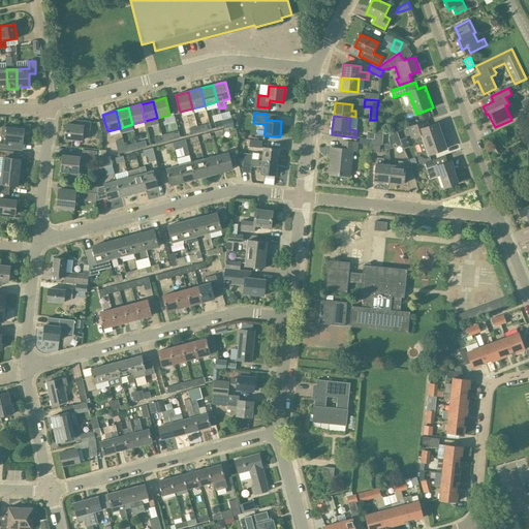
[(222,121),(224,126),(224,129),(235,126),(231,117),(222,120),(222,121)]
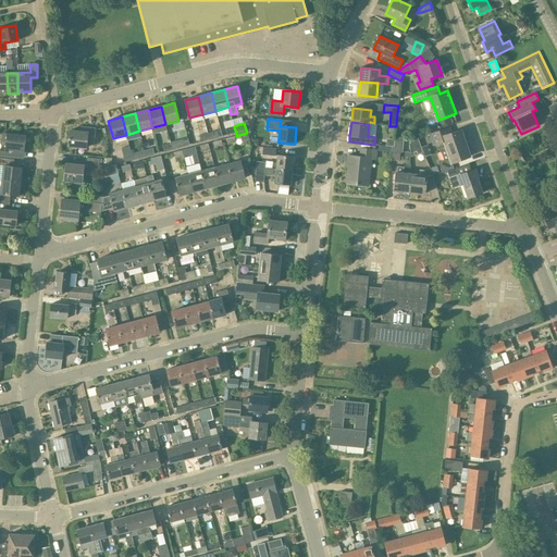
[(95,145),(96,127),(81,126),(79,132),(70,131),(67,146),(86,148),(87,145),(95,145)]
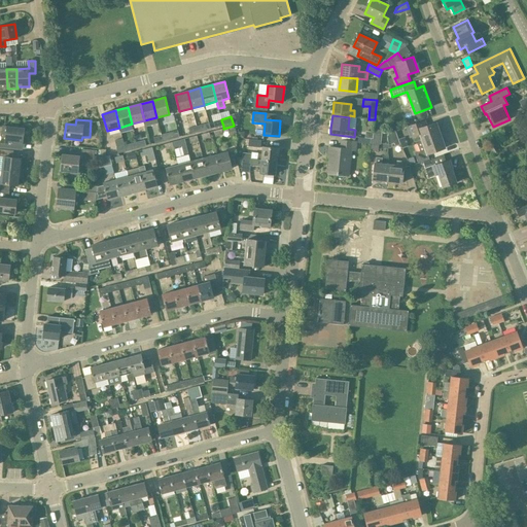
[(422,142),(440,136),(437,128),(438,128),(436,123),(420,129),(418,123),(406,127),(410,138),(420,135),(422,141),(422,142)]
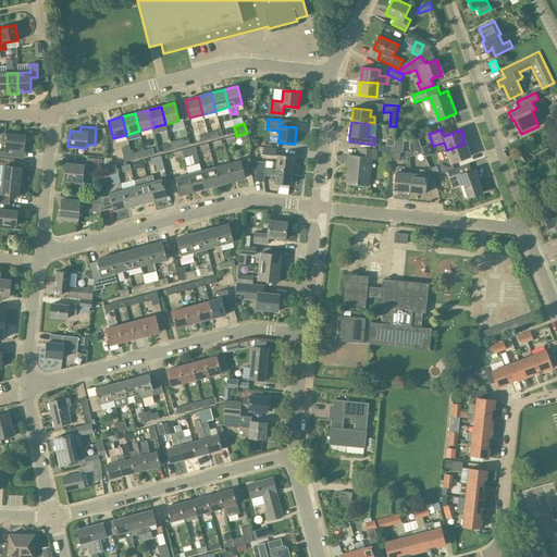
[(24,152),(26,136),(8,134),(7,147),(1,146),(0,156),(16,158),(16,151),(24,152)]
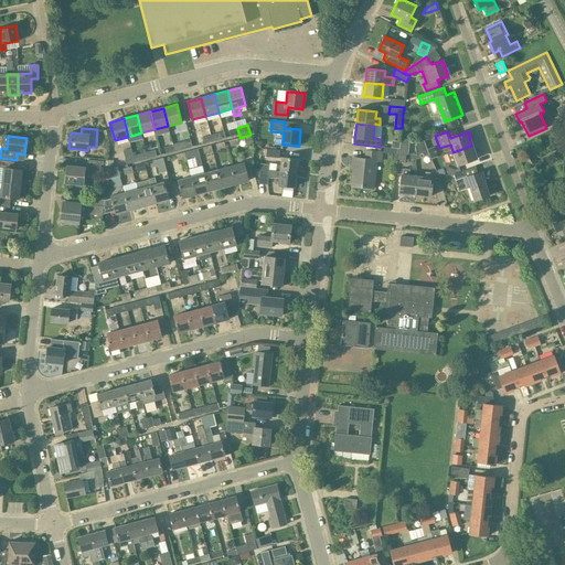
[(400,149),(397,148),(396,156),(408,157),(408,155),(416,155),(415,148),(415,146),(416,146),(415,142),(415,140),(401,140),(400,141),(400,145),(400,149)]
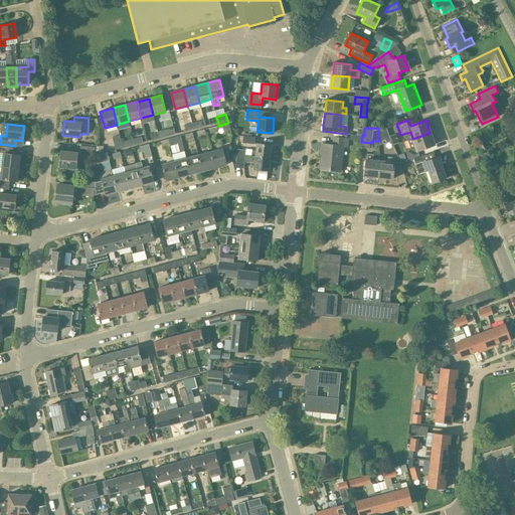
[(391,141),(386,128),(378,128),(378,130),(379,133),(378,133),(378,135),(379,145),(391,141)]
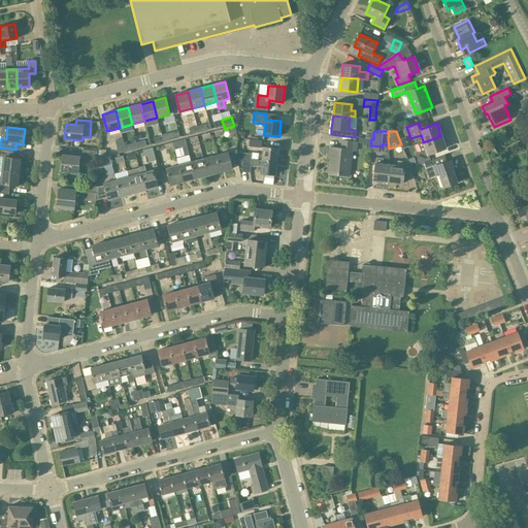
[(440,136),(423,142),(418,144),(420,152),(416,154),(419,164),(430,160),(428,155),(447,149),(444,143),(443,143),(440,136)]
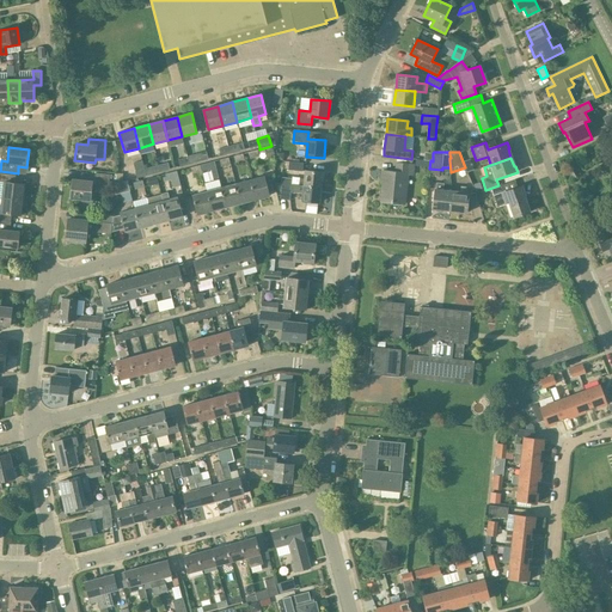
[(202,165),(203,171),(212,170),(214,178),(219,177),(215,161),(202,165)]
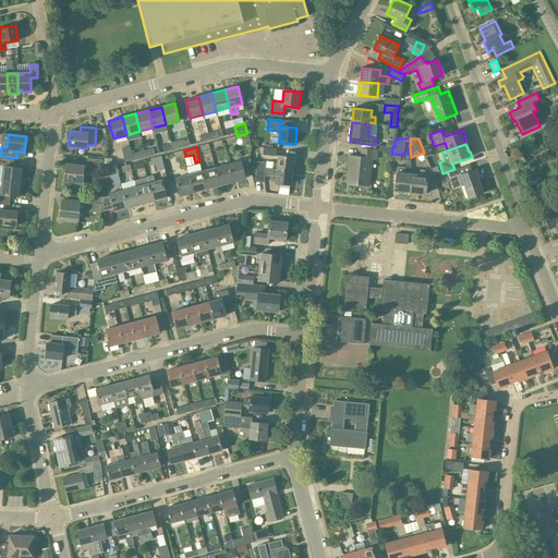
[(376,159),(377,150),(362,148),(361,157),(348,156),(347,164),(349,164),(347,183),(370,185),(372,159),(376,159)]
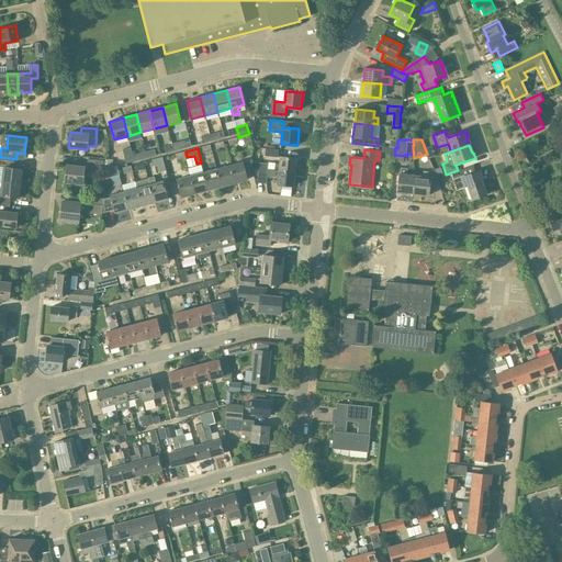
[(525,164),(531,160),(527,150),(520,155),(525,164)]
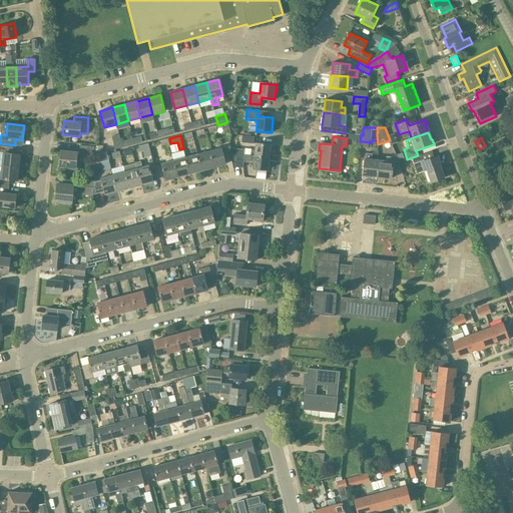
[(121,141),(121,142),(122,147),(134,144),(133,138),(121,141)]
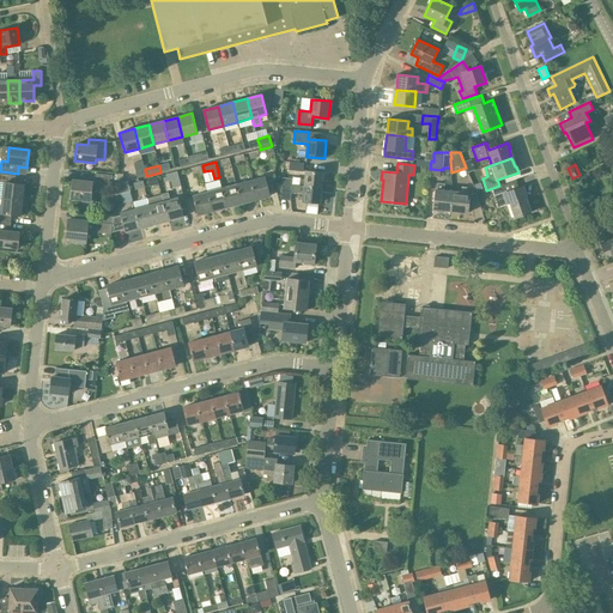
[(304,186),(321,188),(323,173),(305,171),(305,180),(302,180),(301,186),(304,186)]
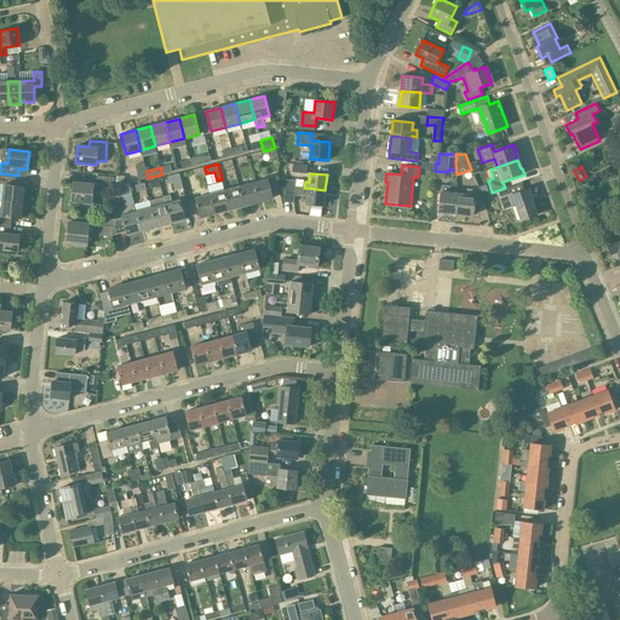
[(179,174),(165,178),(166,185),(174,183),(177,190),(183,188),(179,174)]
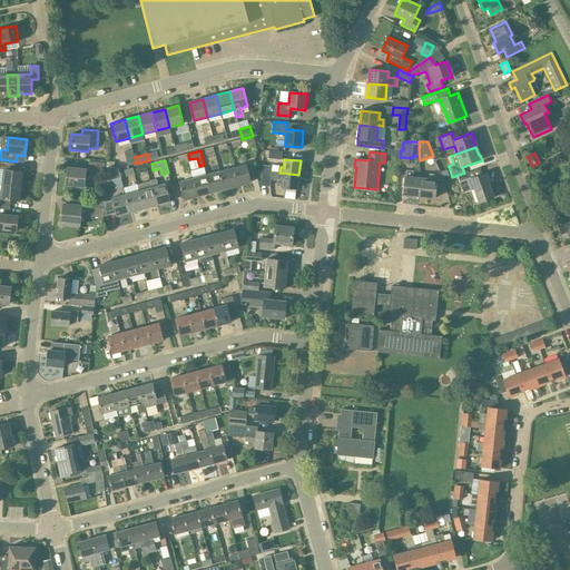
[(2,184),(21,186),(23,172),(13,170),(15,163),(0,161),(0,184),(2,184)]
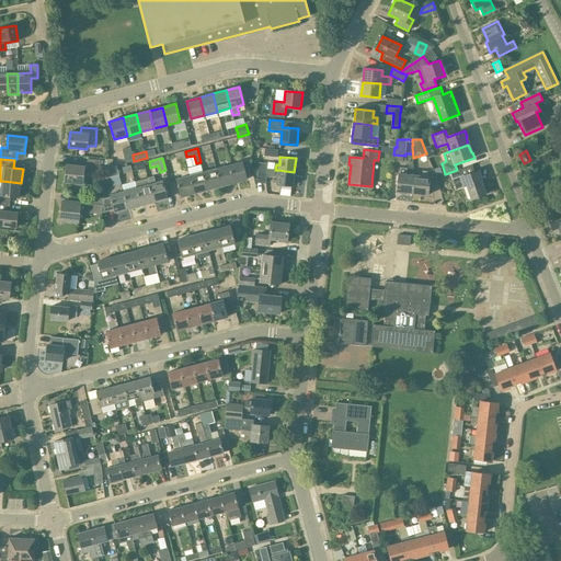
[(88,167),(84,167),(67,164),(65,182),(73,183),(72,192),(84,193),(86,184),(82,184),(83,172),(101,174),(102,160),(89,159),(88,167)]
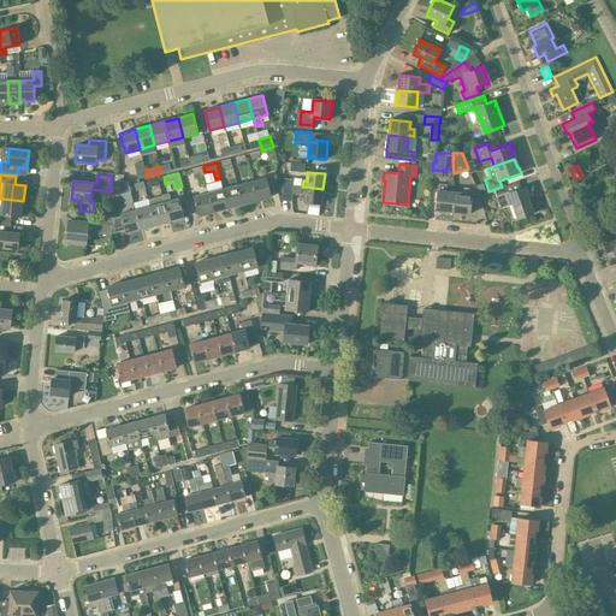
[(150,188),(160,184),(158,177),(148,181),(150,188)]
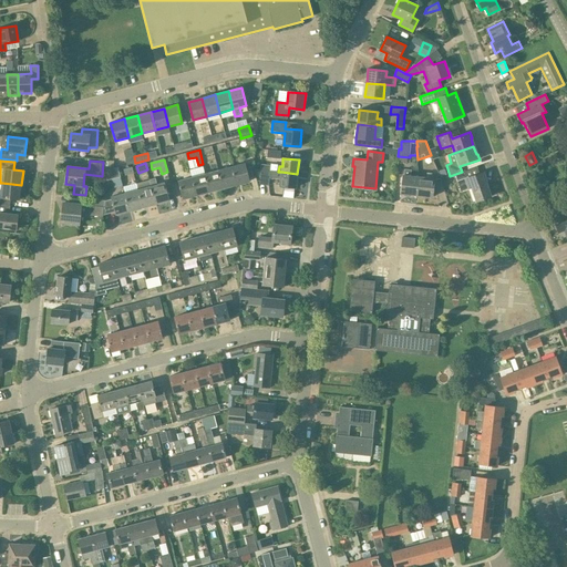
[(233,167),(232,167),(236,185),(250,181),(245,163),(233,167)]
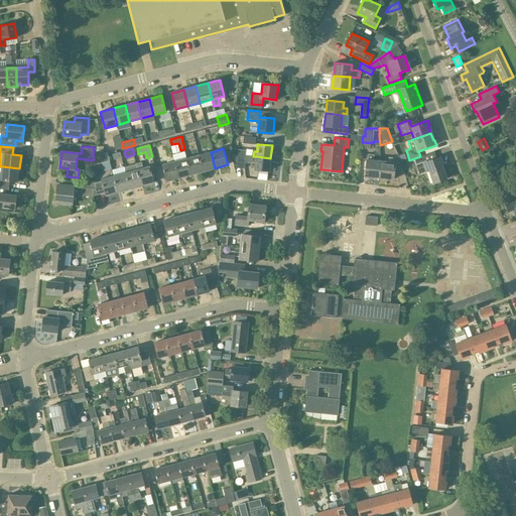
[(108,152),(99,154),(101,164),(110,162),(108,152)]
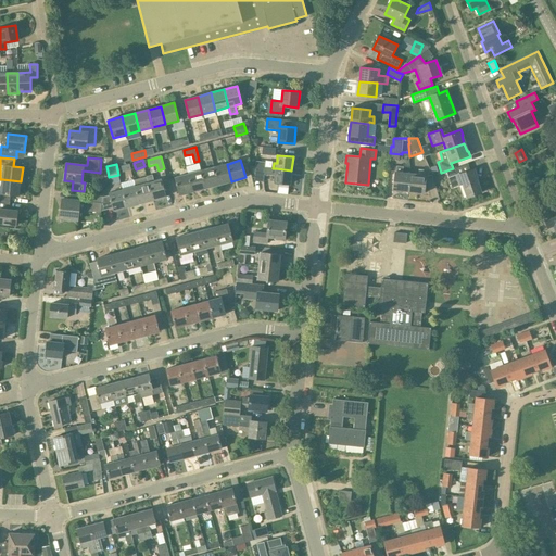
[(218,185),(231,181),(227,164),(214,167),(218,185)]
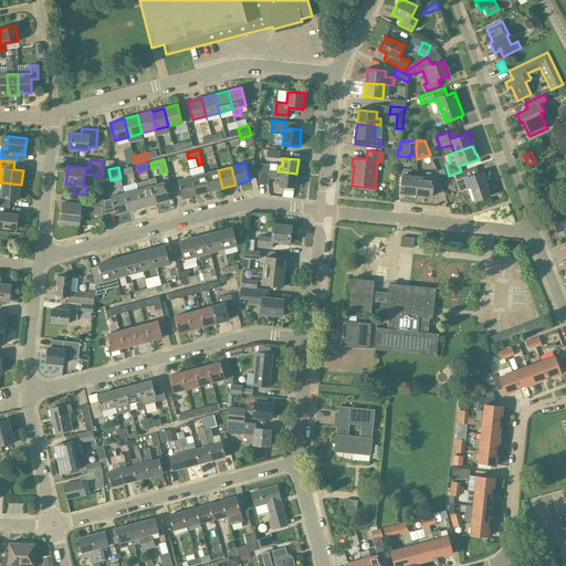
[(479,174),(479,173),(477,167),(454,175),(461,191),(471,188),(475,201),(490,196),(485,181),(486,180),(483,173),(479,174)]
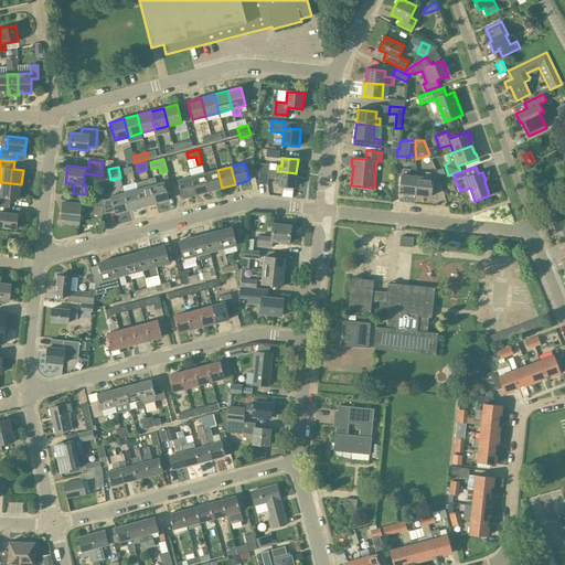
[(209,191),(222,188),(217,170),(204,173),(209,191)]
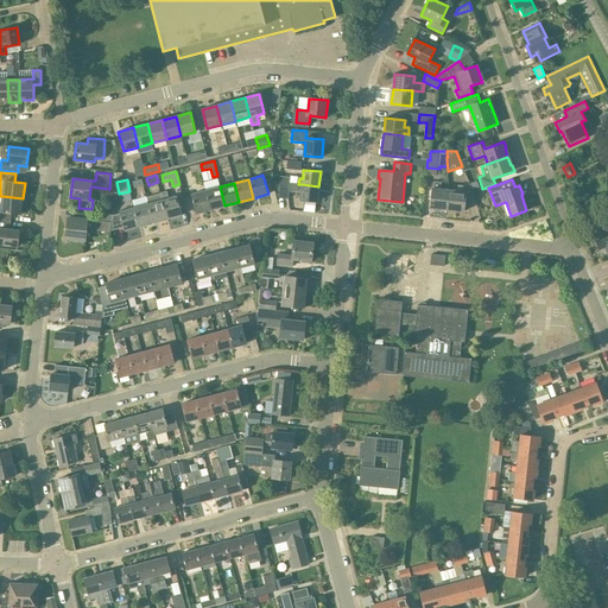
[(291,183),(280,183),(279,198),(289,200),(290,190),(301,191),(299,200),(317,202),(318,187),(302,184),(298,184),(291,183)]
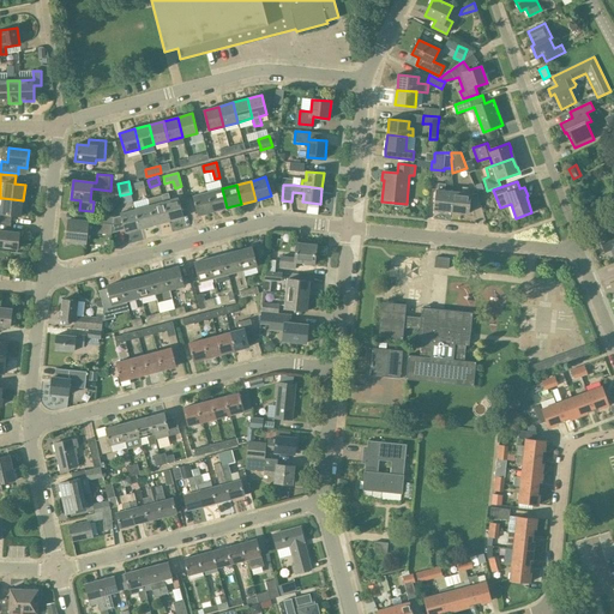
[(434,210),(451,212),(453,192),(445,191),(445,185),(437,185),(434,210)]
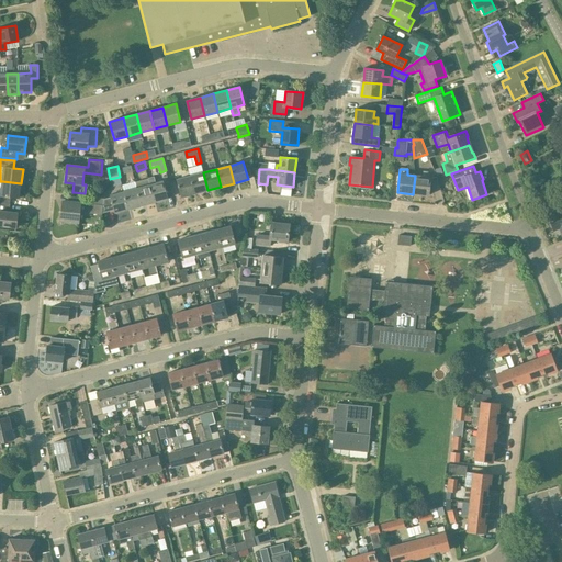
[(415,176),(413,194),(428,195),(430,177),(428,171),(423,171),(423,176),(415,176)]
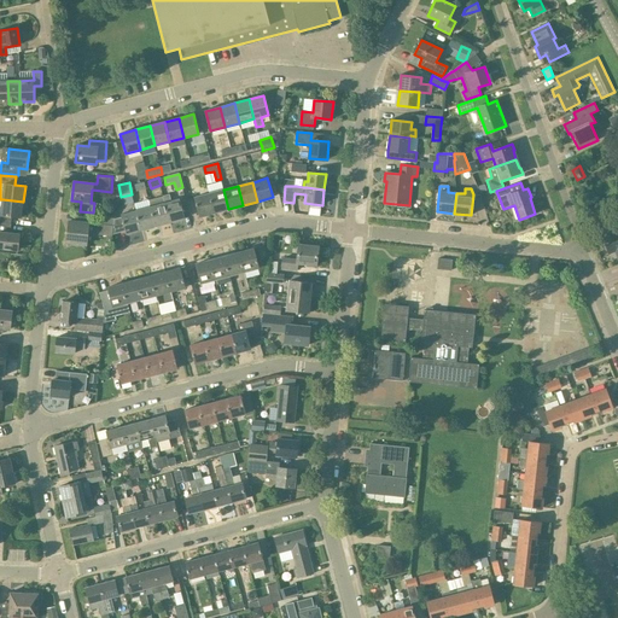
[(214,213),(228,209),(223,190),(209,193),(214,213)]
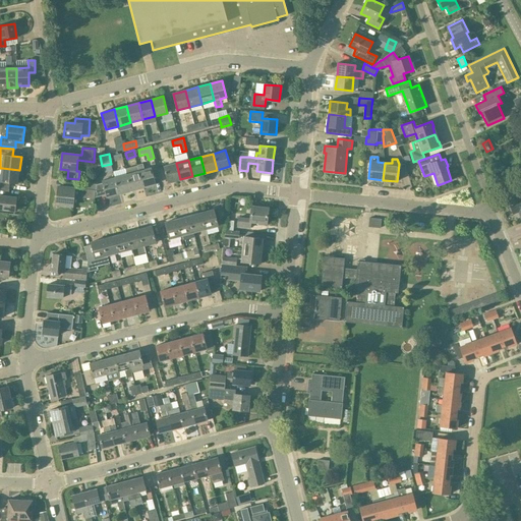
[(168,182),(180,179),(176,163),(164,167),(168,182)]
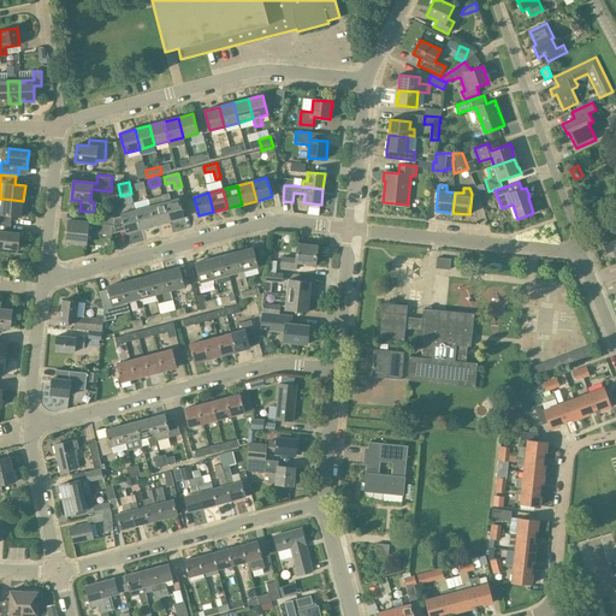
[(164,202),(170,221),(184,218),(179,199),(171,201),(169,194),(163,195),(164,202)]
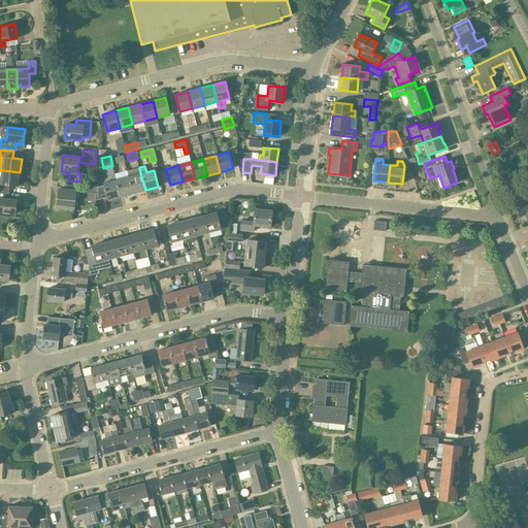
[(0,191),(9,192),(9,185),(19,186),(20,172),(2,170),(1,176),(1,177),(0,176),(0,191)]
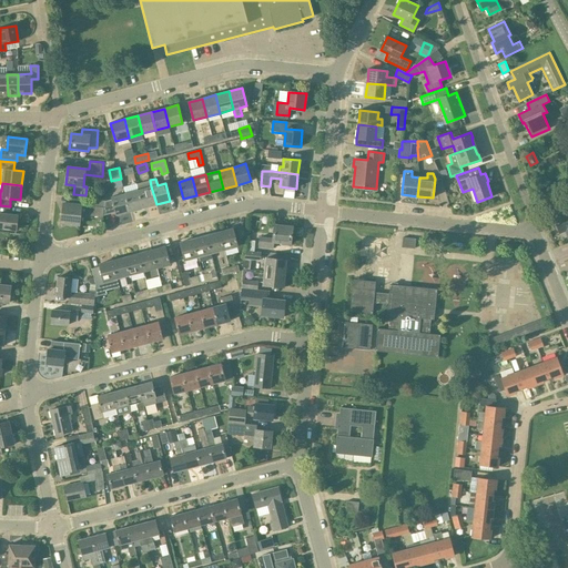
[(143,208),(156,204),(151,186),(138,190),(143,208)]
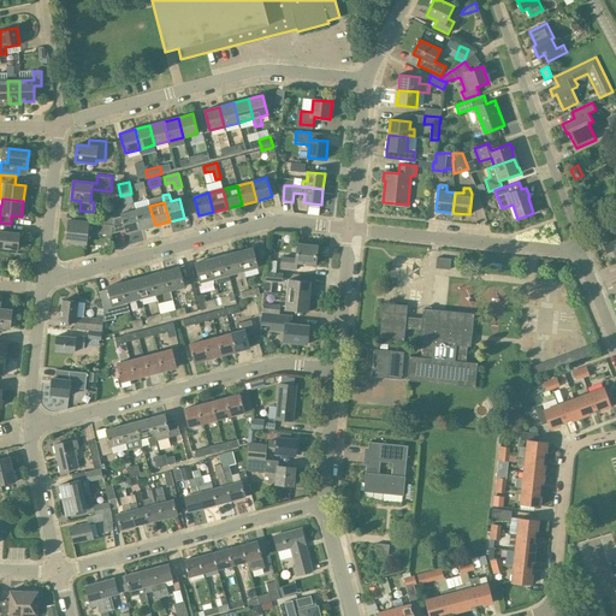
[(141,230),(155,225),(149,206),(135,211),(141,230)]
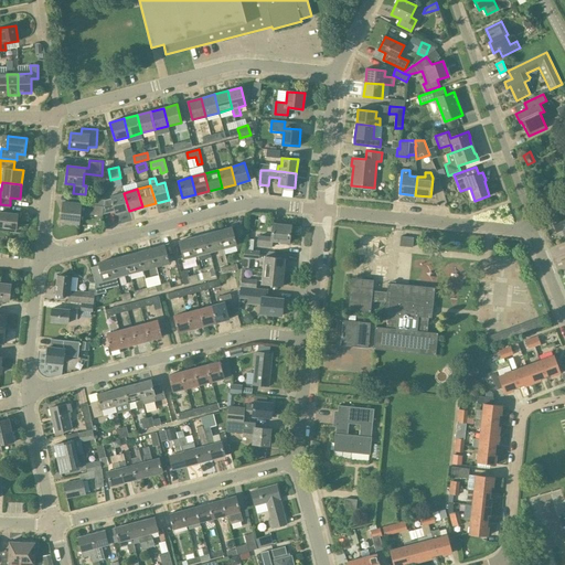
[(129,211),(124,193),(110,196),(112,199),(105,201),(104,215),(115,212),(116,214),(129,211)]
